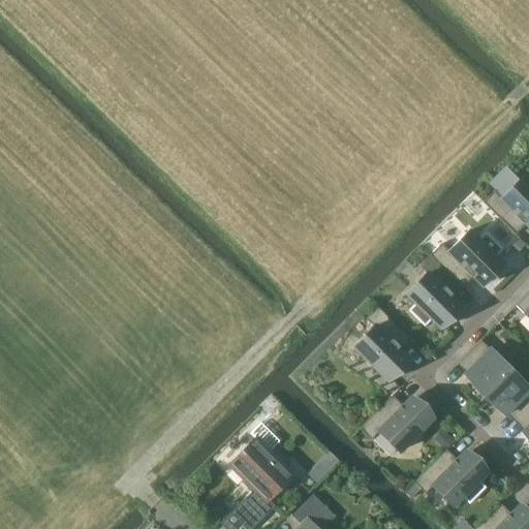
[(494,191),(483,203),(515,235),(524,226),(528,220),(528,186),(521,179),(501,198),(494,191)]
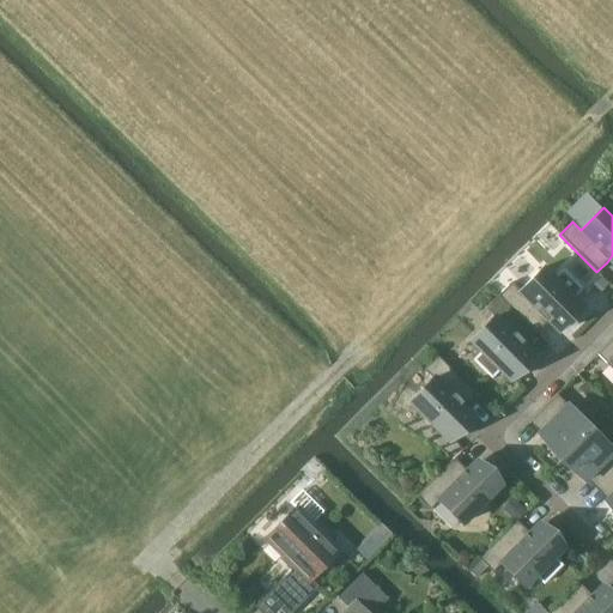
[(511,281),(498,295),(536,333),(546,322),(553,315),(564,327),(584,308),(572,297),(581,289),(563,269),(554,278),(544,267),(520,290),(511,281)]
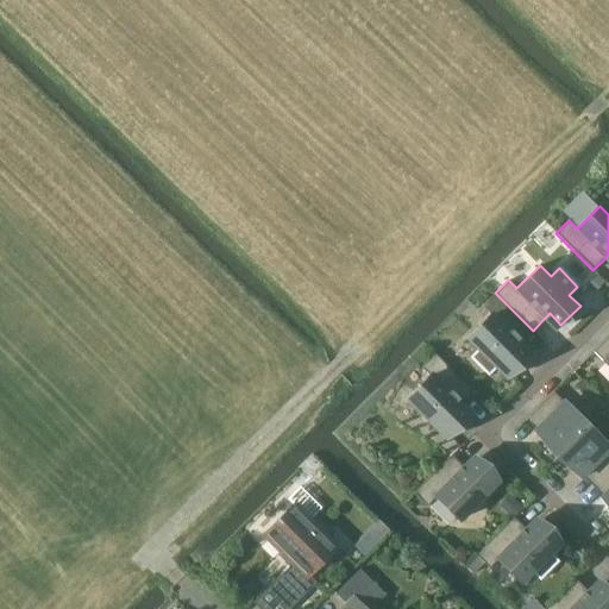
[(490,314),(468,338),(478,349),(470,357),(489,375),(497,366),(508,378),(527,358),(515,347),(522,340),(533,331),(495,293),(482,306),(490,314)]
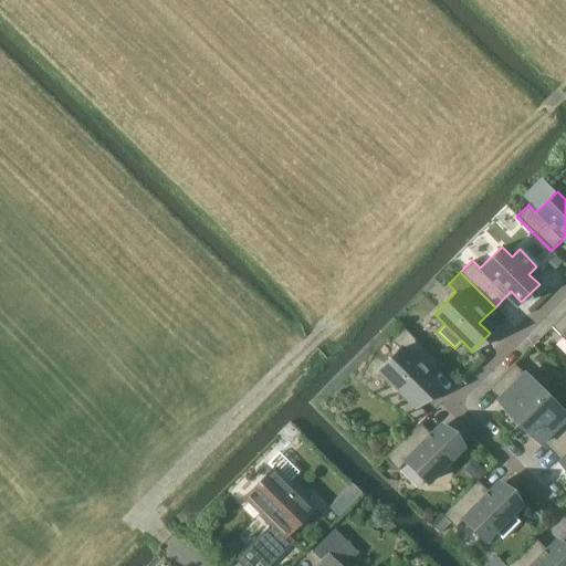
[(565,341),(565,312),(552,326),(565,341)]
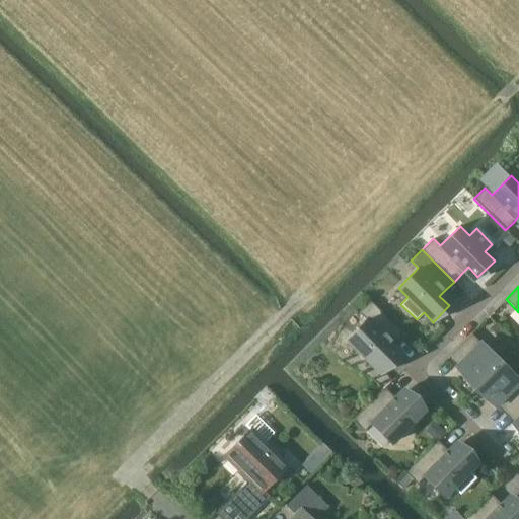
[(366,319),(347,340),(381,374),(397,357),(387,348),(393,342),(384,334),(393,324),(370,301),(359,312),(366,319)]
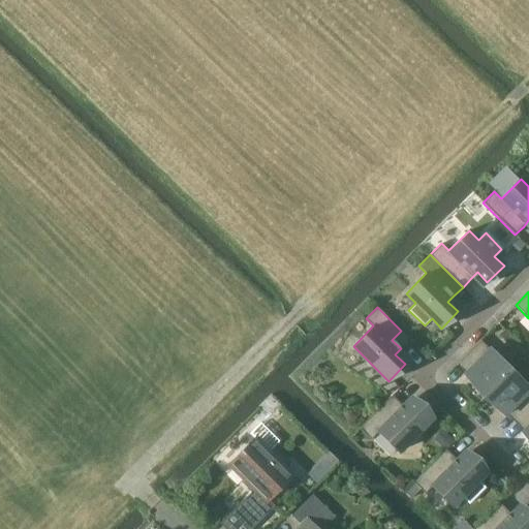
[(484,396),(509,369),(480,340),(462,359),(471,368),(466,373),(473,380),(470,383),(484,396)]
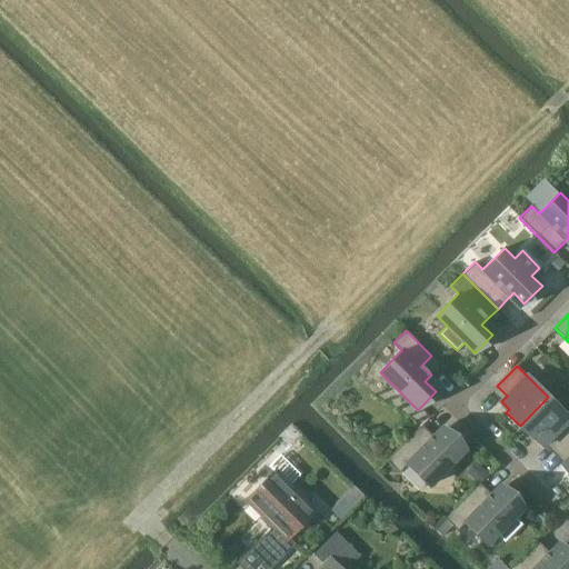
[(559,448),(568,438),(568,418),(548,397),(520,426),(533,439),(536,436),(543,443),(549,439),(559,448)]
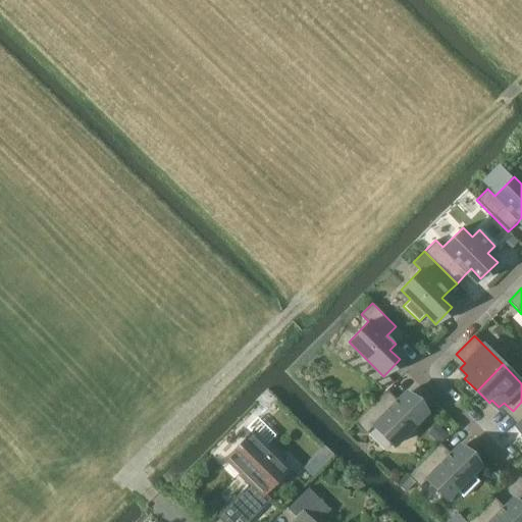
[(386,389),(355,422),(366,433),(373,426),(393,446),(427,411),(411,395),(401,405),(396,399),(386,389)]
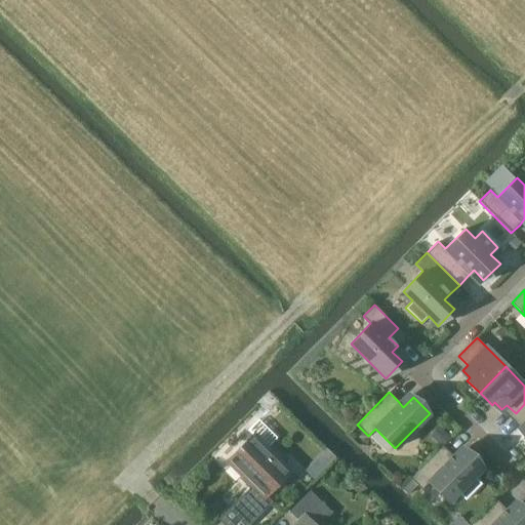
[(524,438),(524,404),(516,413),(524,422),(520,428),(524,432),(524,437),(524,438)]
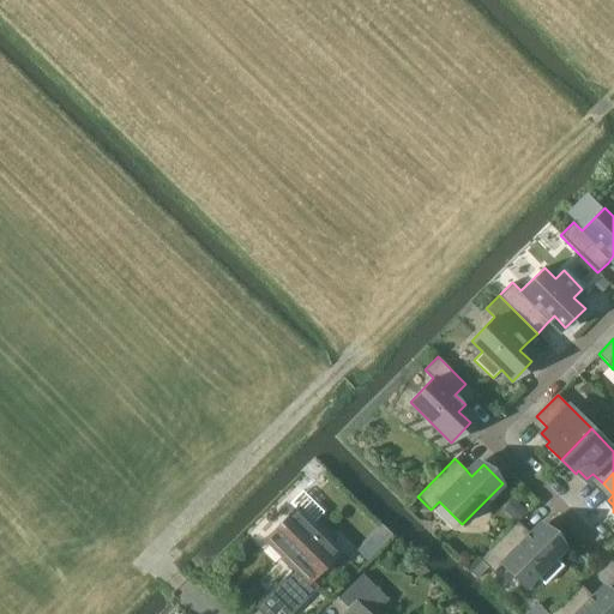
[(312,581),(341,552),(327,539),(331,536),(317,521),(313,524),(296,509),(265,541),(294,569),(276,588),(298,609),(319,588),(312,581)]
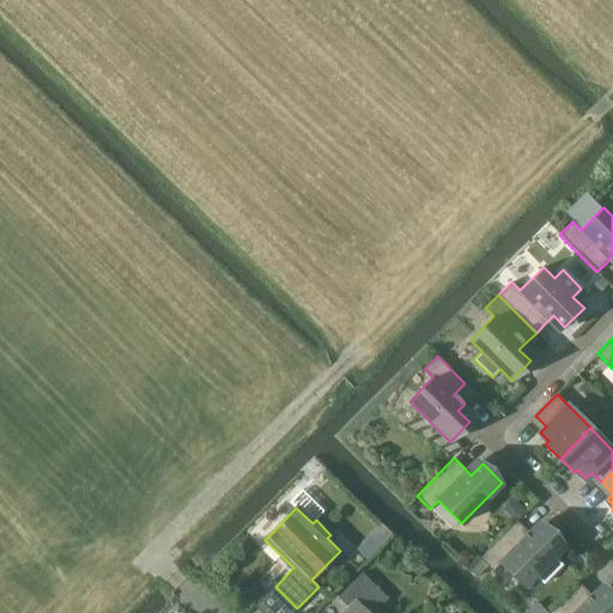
[(480,559),(469,570),(475,577),(487,565),(492,571),(501,563),(525,586),(535,575),(544,583),(562,566),(552,557),(565,545),(546,526),(534,538),(528,532),(517,521),(479,558),(480,559)]
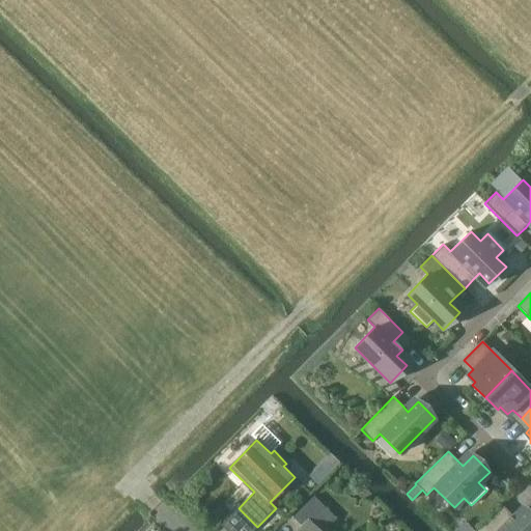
[(323,530),(335,519),(313,498),(292,519),(303,529),(301,530),(323,530)]
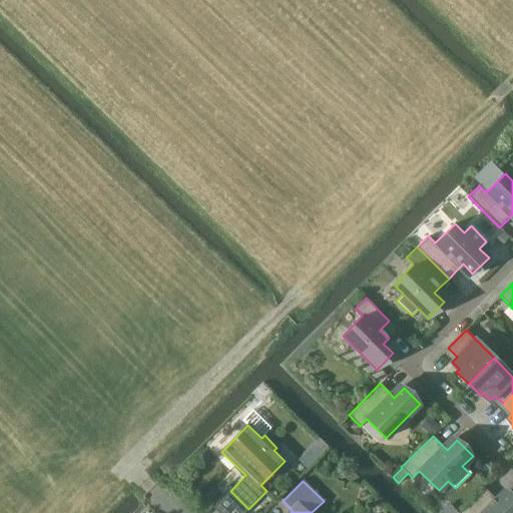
[(512,512),(512,496),(509,493),(503,487),(485,505),(476,497),(460,512),(512,512)]
